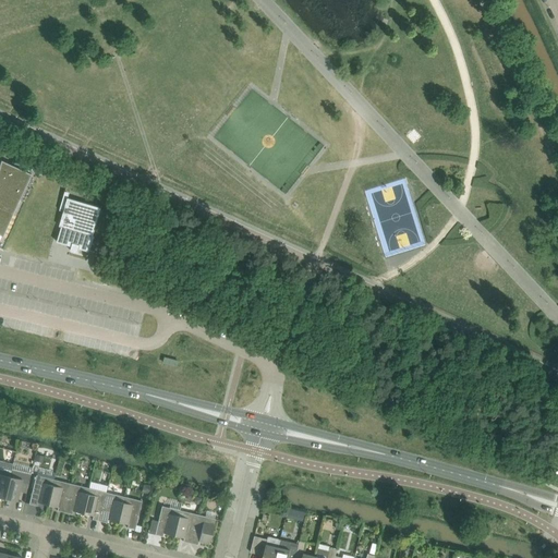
[(0,234),(2,237),(31,173),(1,160),(0,161),(0,234)]
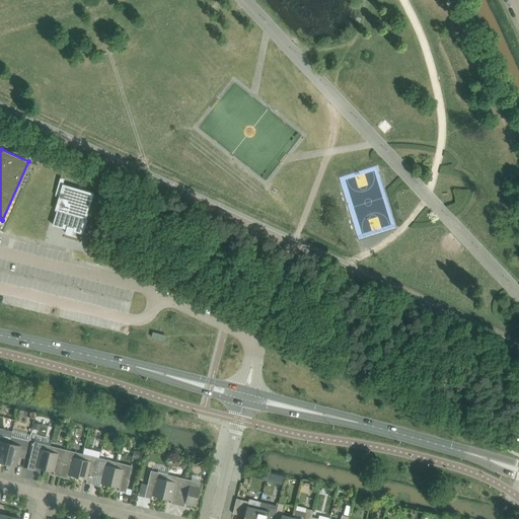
[(57,211),(53,225),(67,229),(66,233),(67,232),(67,231),(72,233),(73,235),(74,231),(83,234),(87,221),(88,220),(86,219),(94,194),(63,184),(58,204),(57,205),(59,206),(57,211)]
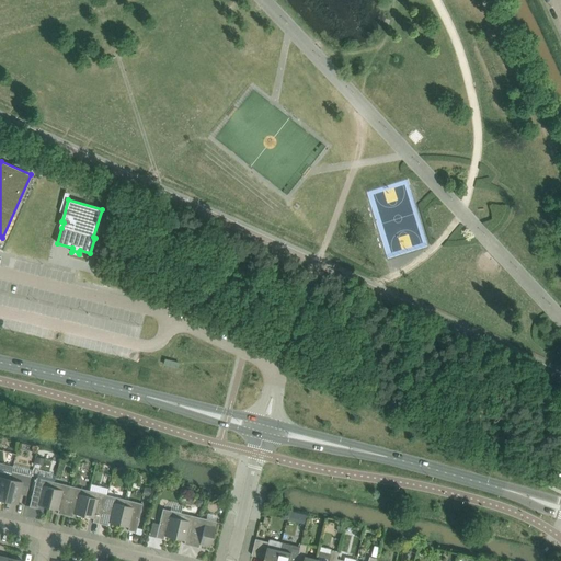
[(0,470),(0,499),(4,500),(11,473),(0,470)]
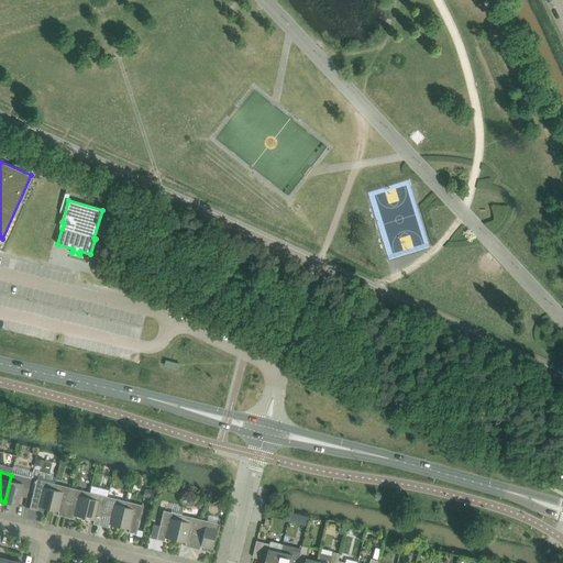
[(26,497),(31,479),(11,475),(4,501),(12,504),(13,501),(18,503),(20,495),(26,497)]
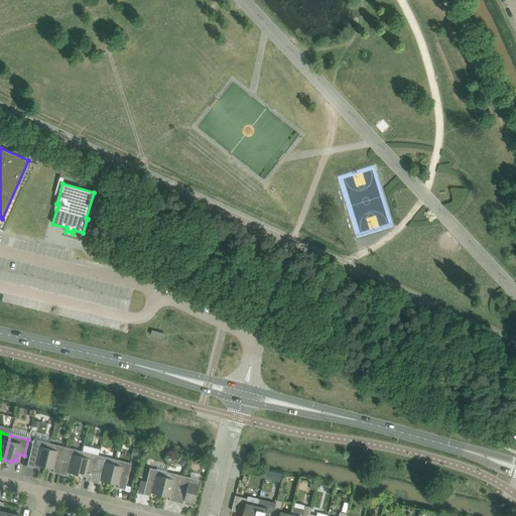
[(37,465),(43,467),(49,443),(33,439),(26,466),(34,468),(35,464),(38,464),(37,465)]
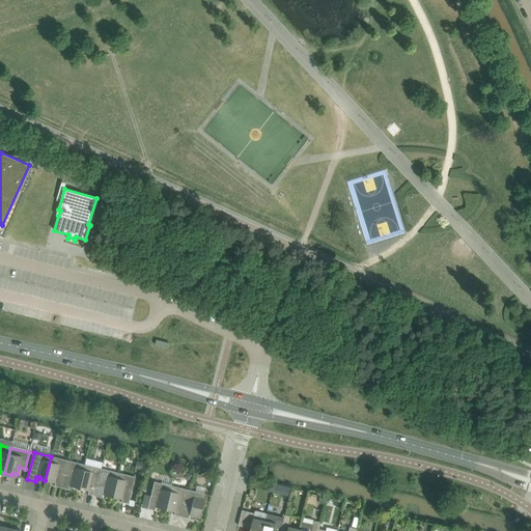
[(54,485),(61,487),(67,460),(51,456),(45,480),(52,482),(52,480),(55,481),(54,485)]
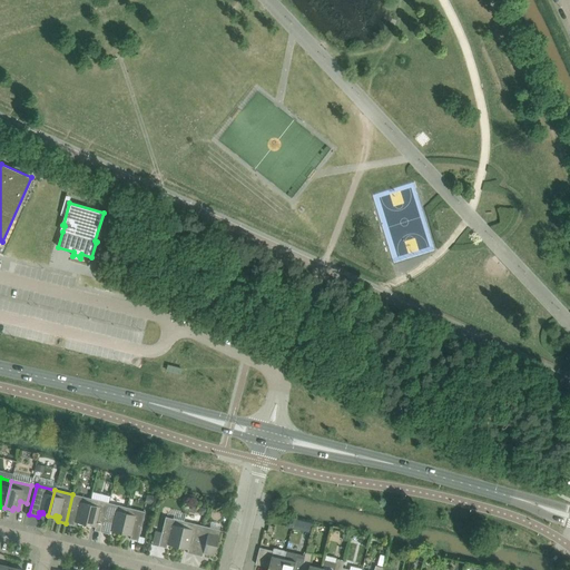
[(78,522),(85,524),(90,499),(72,494),(66,523),(74,526),(75,520),(78,521),(78,522)]
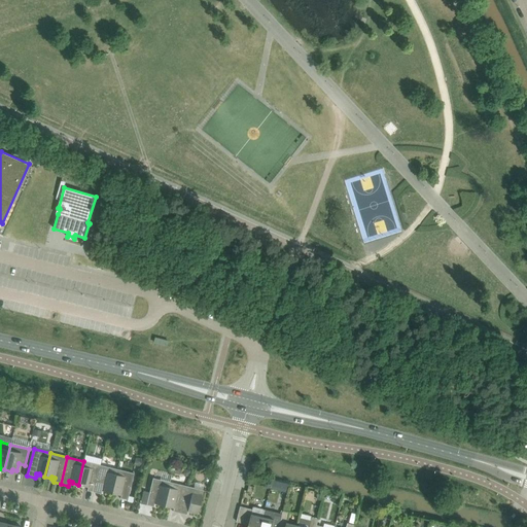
[(86,490),(94,492),(100,465),(83,461),(78,485),(84,486),(84,485),(88,486),(86,490)]
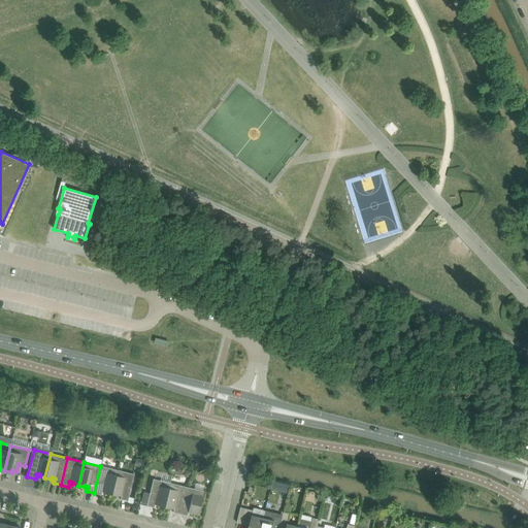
[(105,492),(111,494),(118,470),(100,466),(94,493),(101,494),(102,490),(105,491),(105,492)]
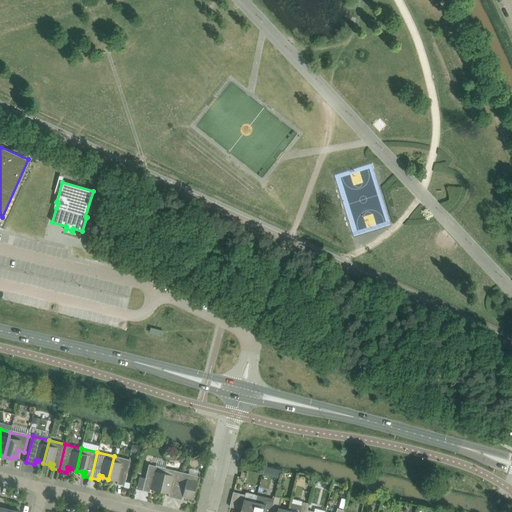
[(114,456),(108,479),(114,480),(115,479),(118,480),(117,484),(124,486),(130,460),(114,456)]
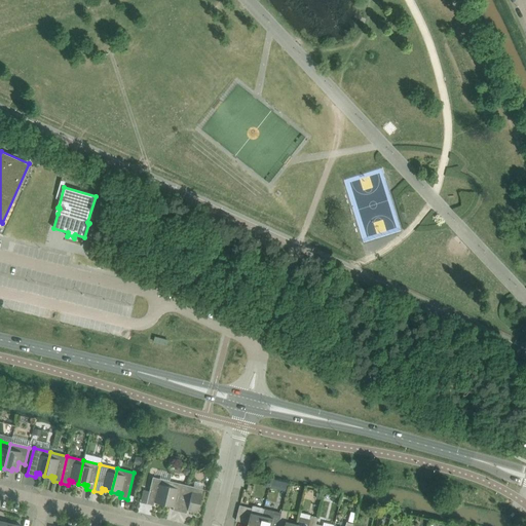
[(157,503),(163,504),(170,481),(152,477),(146,503),(153,505),(154,501),(157,502),(157,503)]
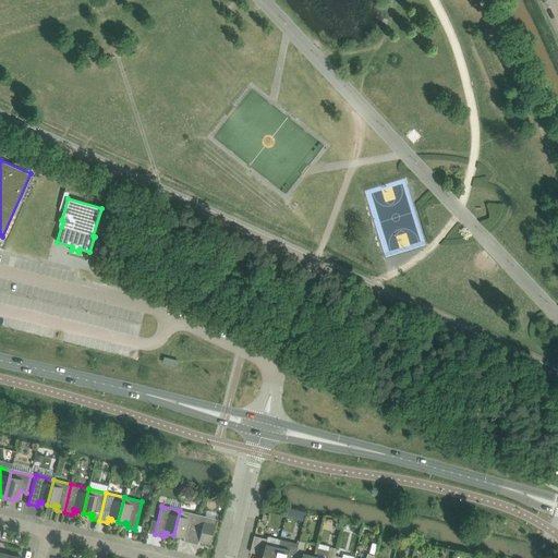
[(183,542),(190,543),(197,514),(180,510),(173,535),(180,537),(181,536),(184,536),(183,542)]
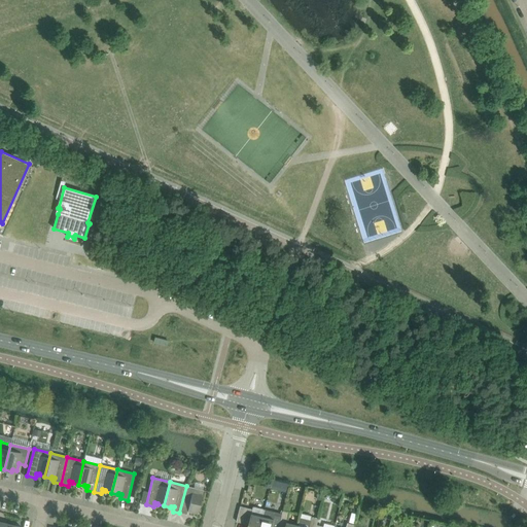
[(186,486),(179,513),(186,515),(187,511),(190,511),(190,512),(198,514),(203,490),(186,486)]
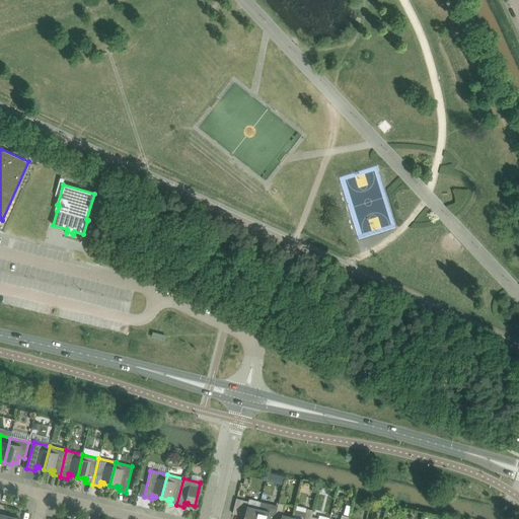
[(237,496),(233,511),(245,514),(245,516),(244,518),(255,518),(258,509),(261,502),(237,496)]
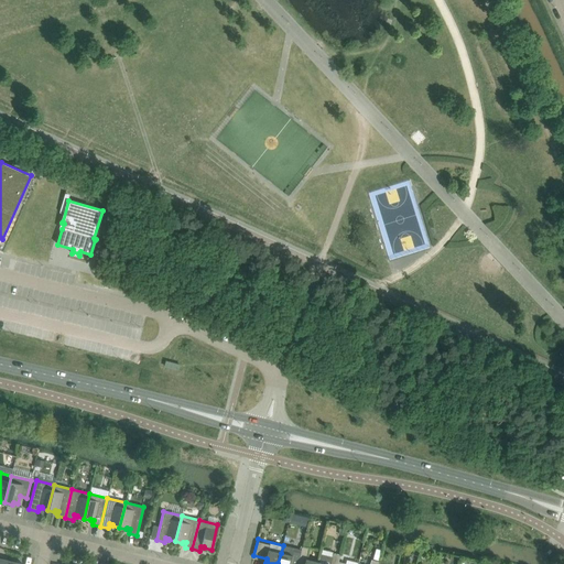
[(307,560),(311,548),(312,541),(304,540),(303,546),(302,550),(299,563),(318,563),(318,562),(307,560)]
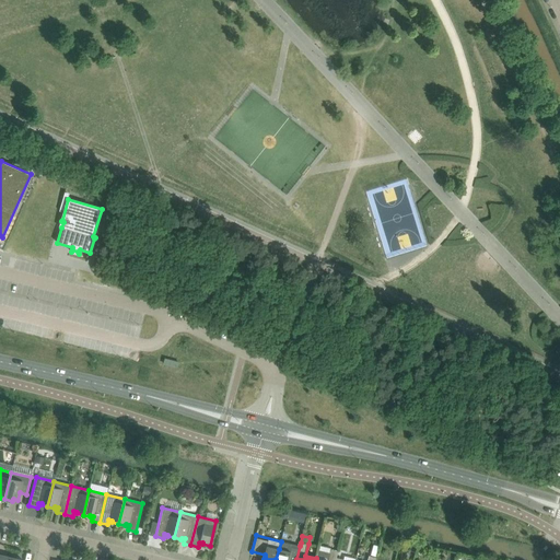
[(281,541),(279,549),(276,559),(296,559),(300,546),(281,541)]
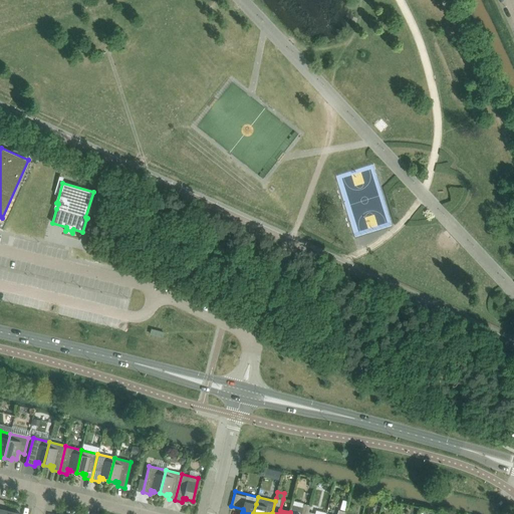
[(304,504),(303,507),(292,505),(290,512),(290,513),(308,513),(309,512),(310,506),(304,504)]
